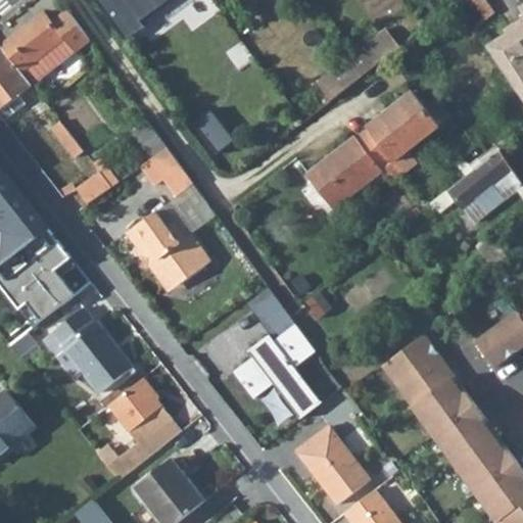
[(96,0),(126,40),(146,26),(141,19),(168,0),(96,0)]
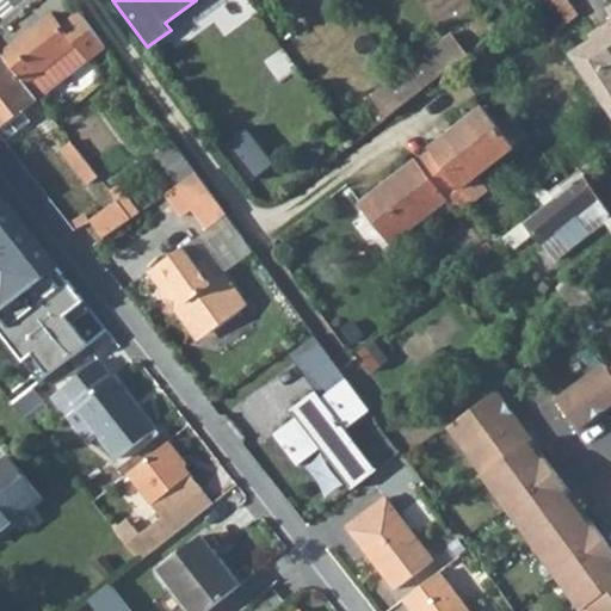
[(554,0),(569,22),(580,13),(571,0),(554,0)]
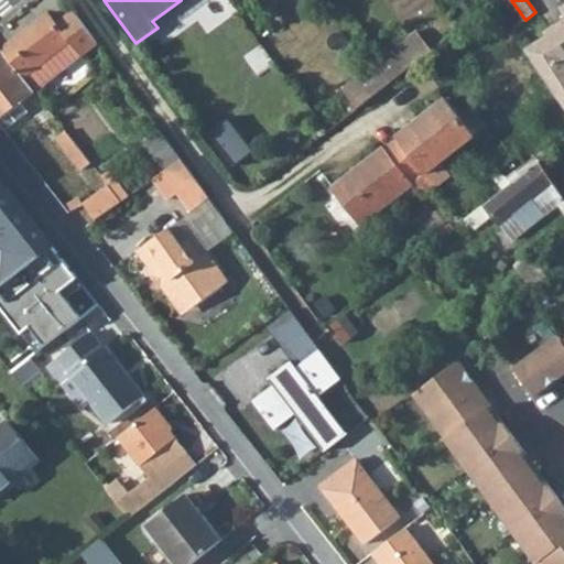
[(563,108),(563,3),(560,7),(563,13),(563,23),(525,49),(563,108)]
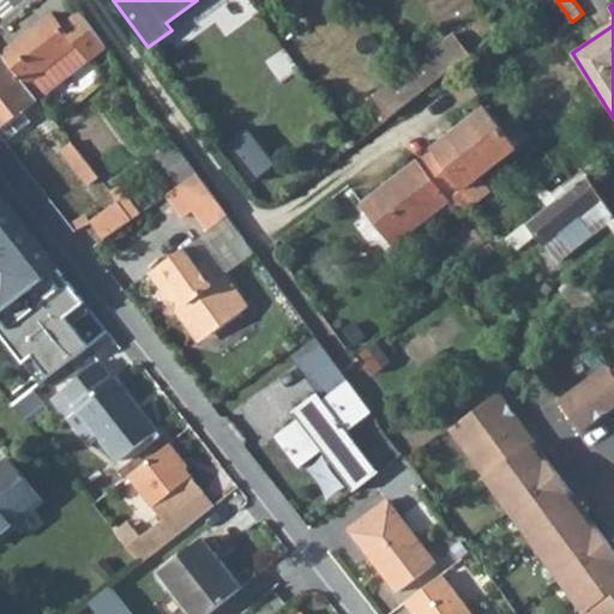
[(2,53),(26,83),(76,44),(88,59),(107,46),(80,11),(61,24),(53,13),(2,53)]
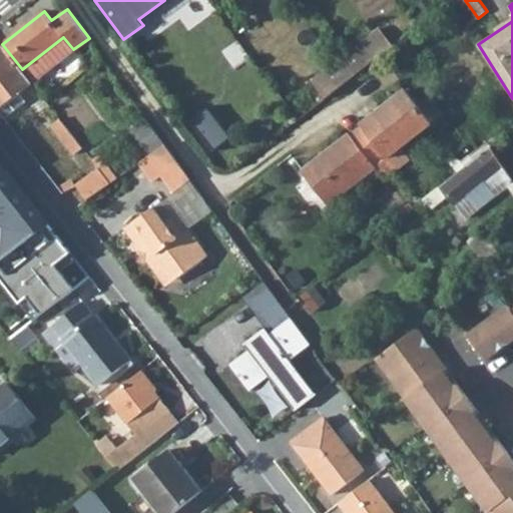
[(352,51),(365,67),(394,45),(381,28),(352,51)]
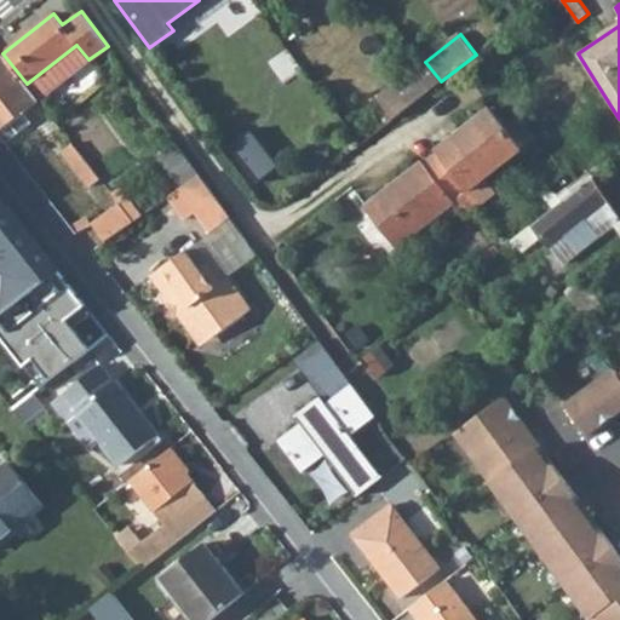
[(76,45),(27,84),(39,99),(89,59),(76,45)]
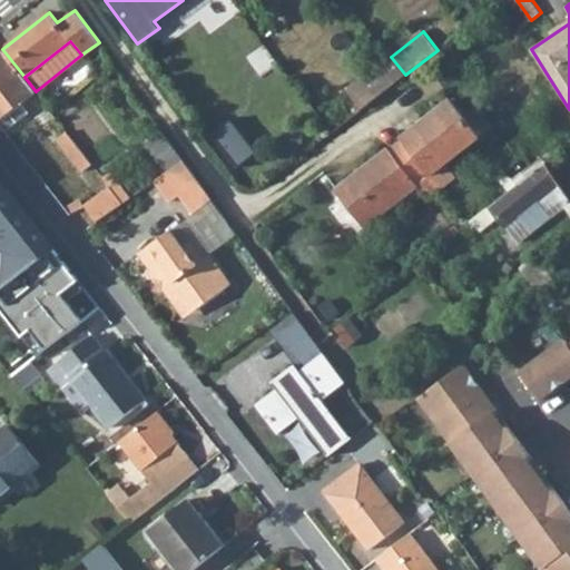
[(0,118),(21,102),(36,91),(25,77),(2,49),(0,46),(0,118)]
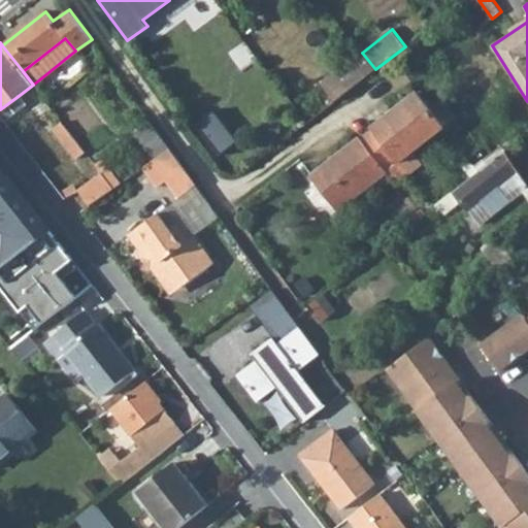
[(322,85),(335,101),(344,93),(375,69),(362,53),(322,85)]
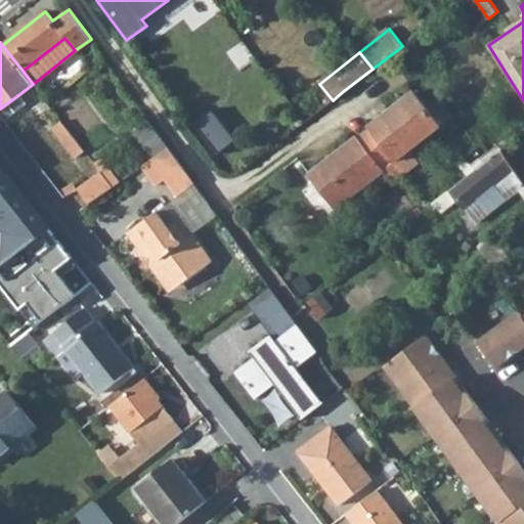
[(370,128),(405,173),(419,163),(409,150),(441,126),(415,91),(368,126),(370,128)]
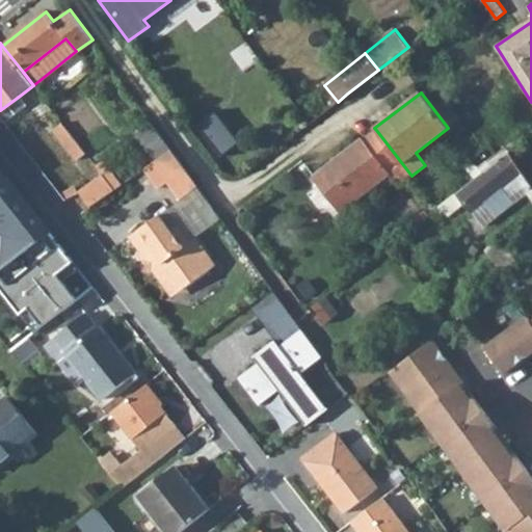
[(0,110),(0,117),(3,122),(27,104),(20,96),(0,110)]
